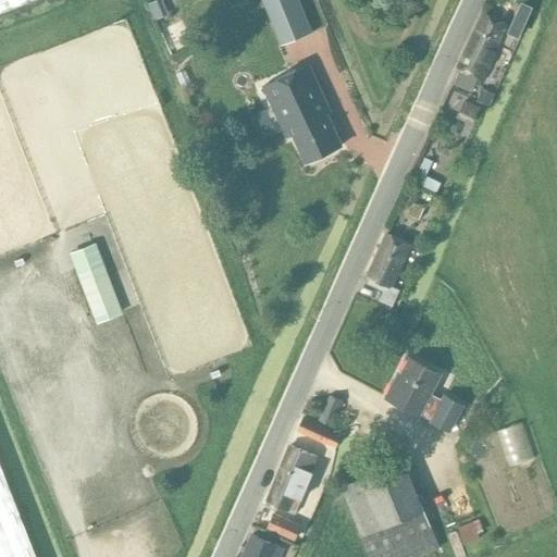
[(0,0),(0,13),(34,0),(0,0)]
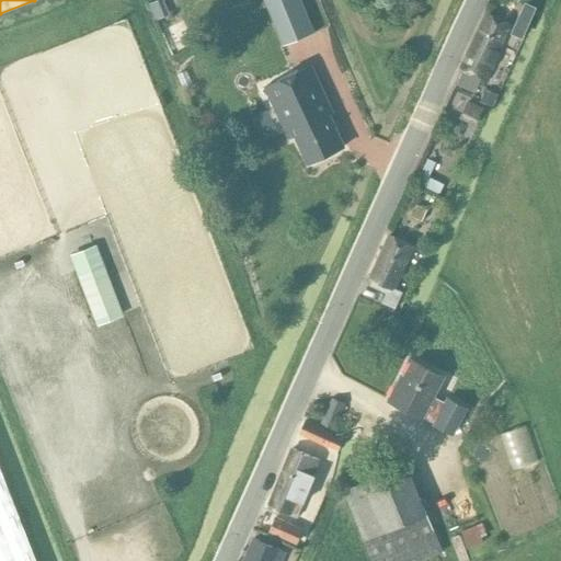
[(313,30),(302,2),(300,0),(264,0),(271,14),(282,43),(313,30)]
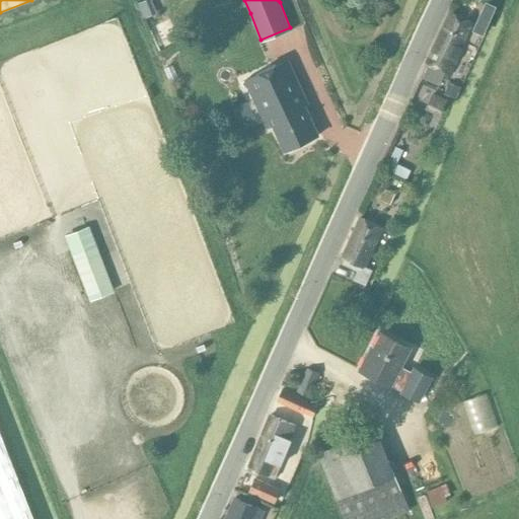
[(491,20),(498,6),(487,2),(480,16),(491,20)]
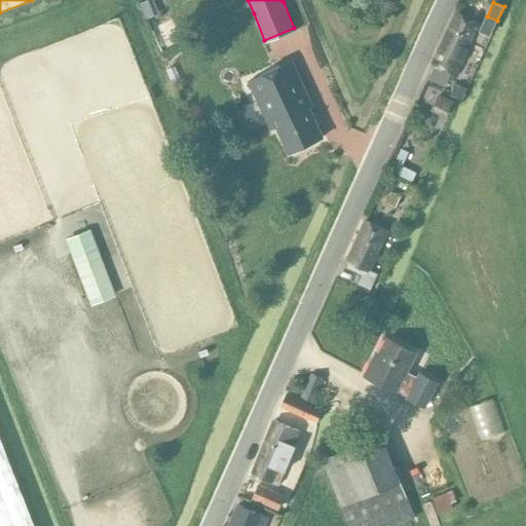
[(426,83),(444,91),(448,80),(452,82),(455,75),(479,24),(456,13),(433,65),(435,66),(426,83)]
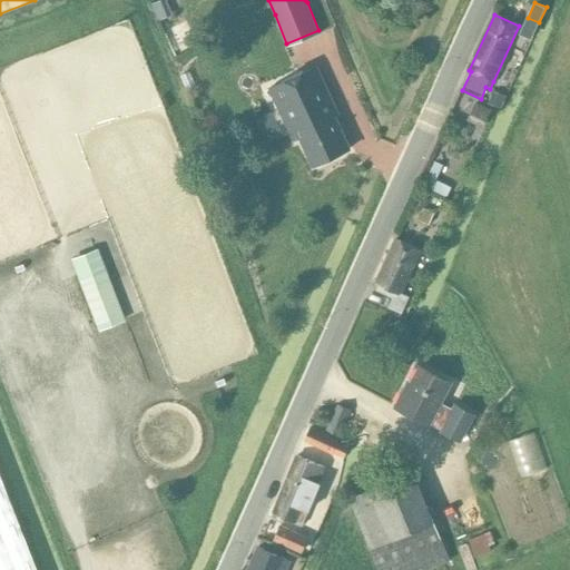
[(301,137),(313,165),(350,148),(335,116),(338,115),(316,68),(271,89),(294,140),(301,137)]
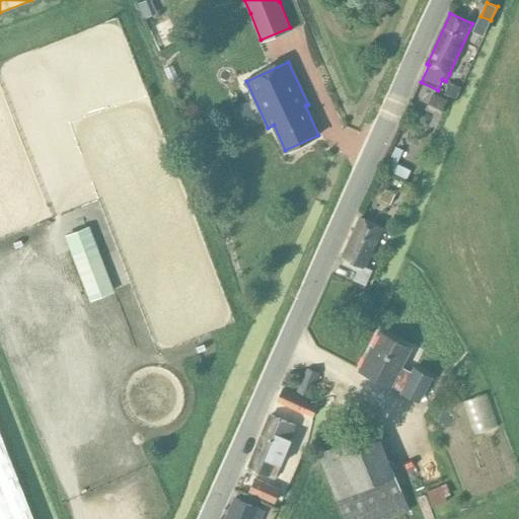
[(448,83),(444,94),(456,99),(460,88),(448,83)]
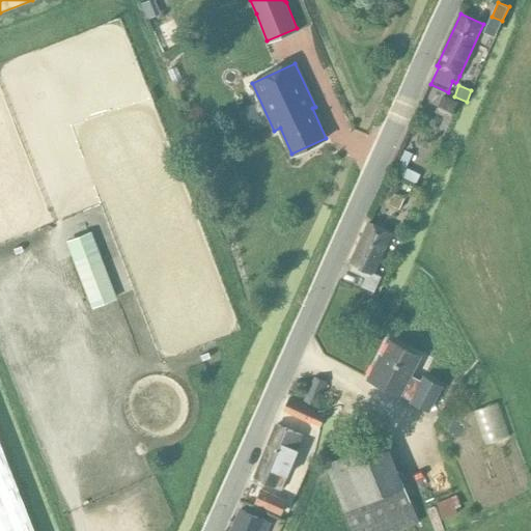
[(443,96),(440,103),(454,110),(457,103),(443,96)]
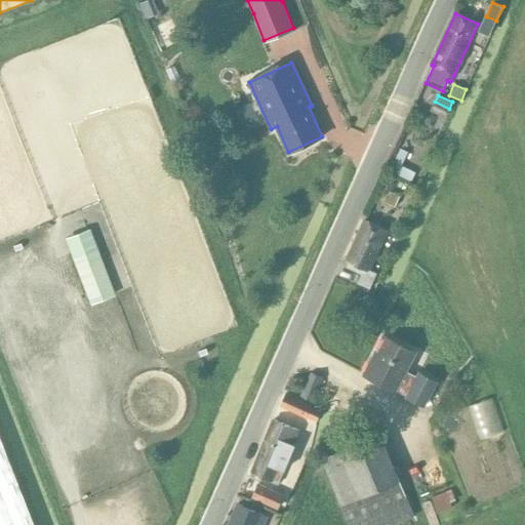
[(391,193),(386,203),(395,207),(400,197),(391,193)]
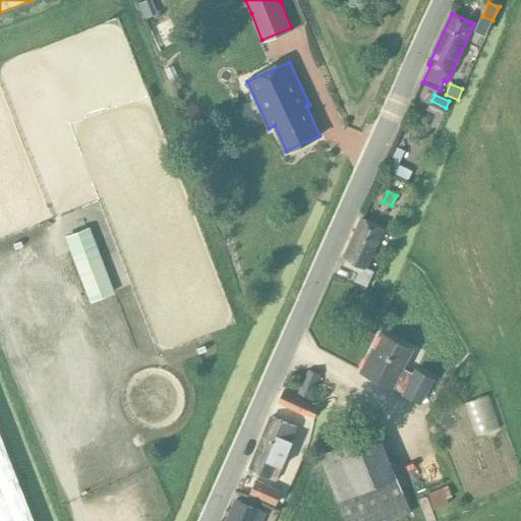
[(355,283),(366,288),(373,272),(366,269),(384,228),(362,219),(344,258),(354,264),(352,269),(360,273),(355,283)]
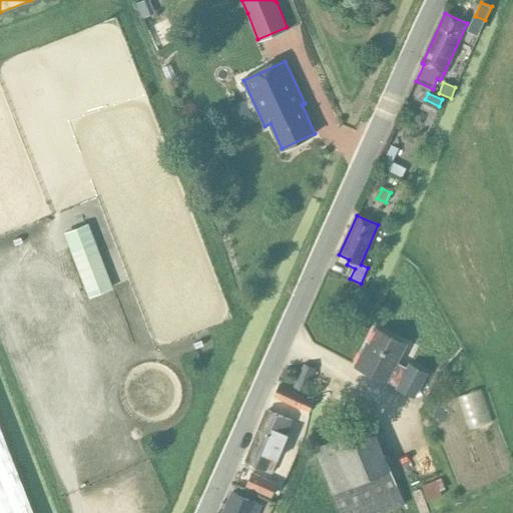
[(85,220),(62,229),(71,253),(69,254),(86,300),(111,290),(99,259),(85,220)]
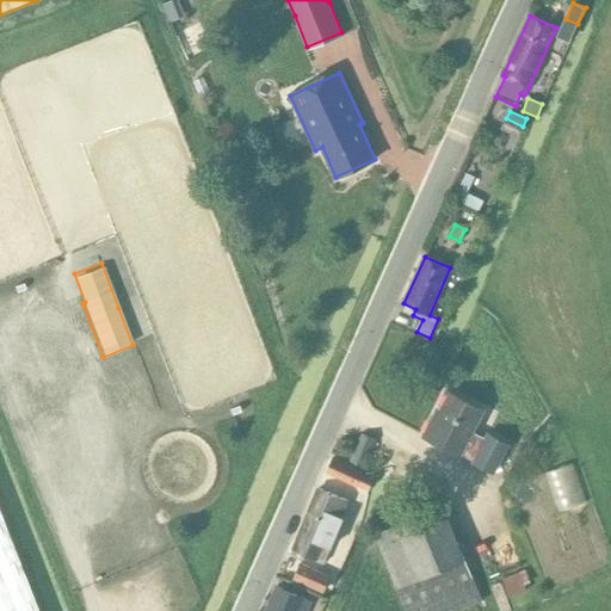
[(473,463),(495,475),(511,445),(488,433),(485,439),(471,433),(483,412),(449,394),(436,420),(432,418),(424,437),(461,456),(461,455),(474,462),(473,463)]
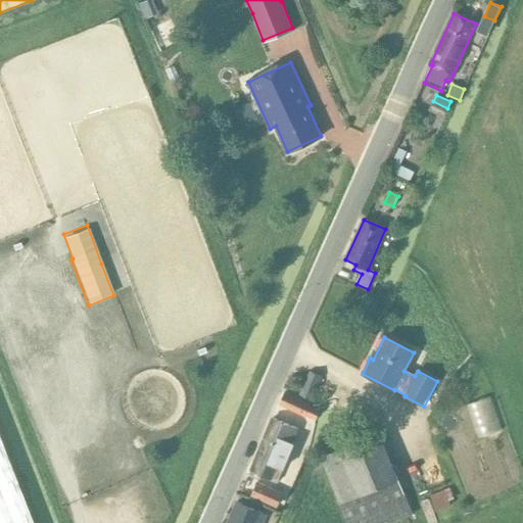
[(310,373),(299,396),(312,401),(322,378),(310,373)]
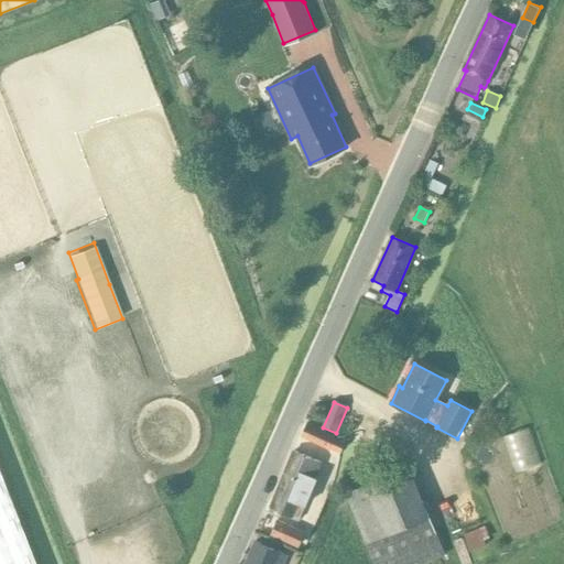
[(345,442),(306,424),(301,436),(338,455),(345,442)]
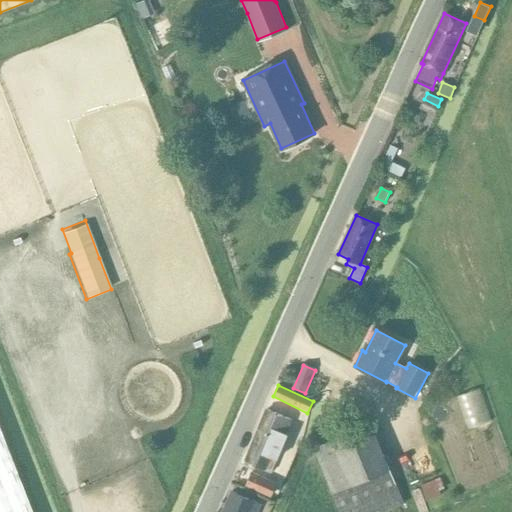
[(467,428),(492,420),(481,387),(456,395),(467,428)]
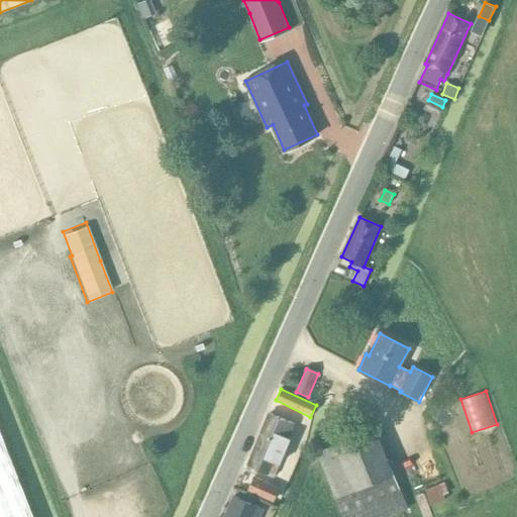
[(270,414),(248,467),(273,476),(294,424),(270,414)]
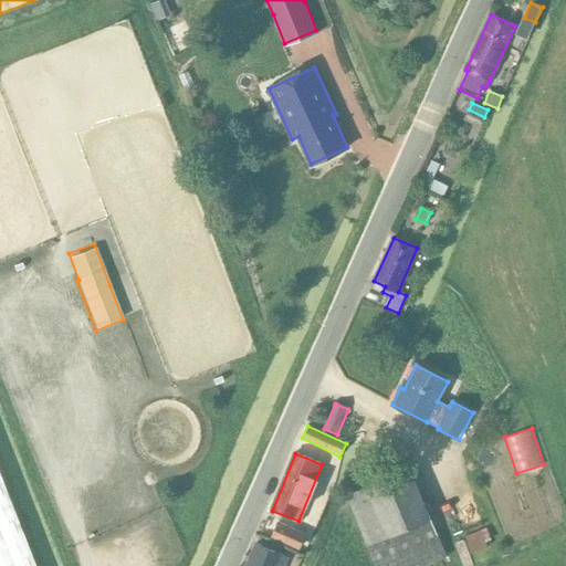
[(347,496),(375,565),(427,565),(446,558),(410,471),(347,496)]
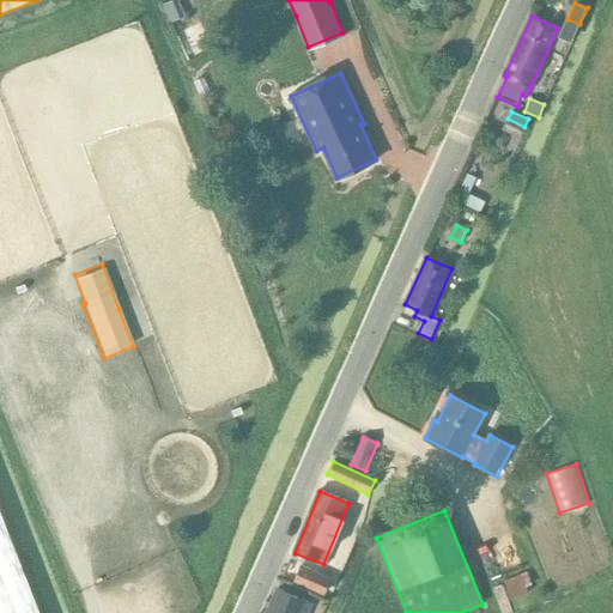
[(0,612),(37,612),(0,517),(0,612)]
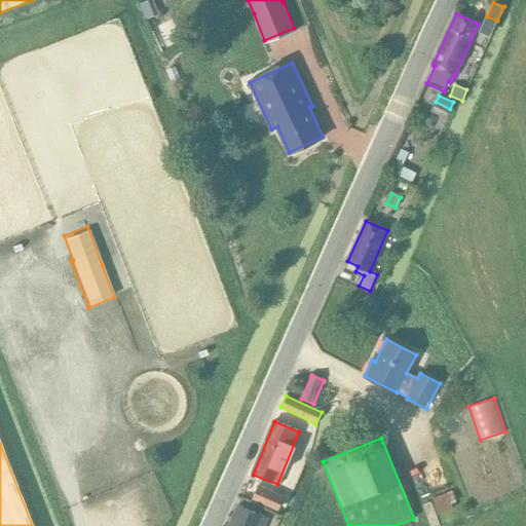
[(285,497),(259,486),(253,500),(278,511),(285,497)]
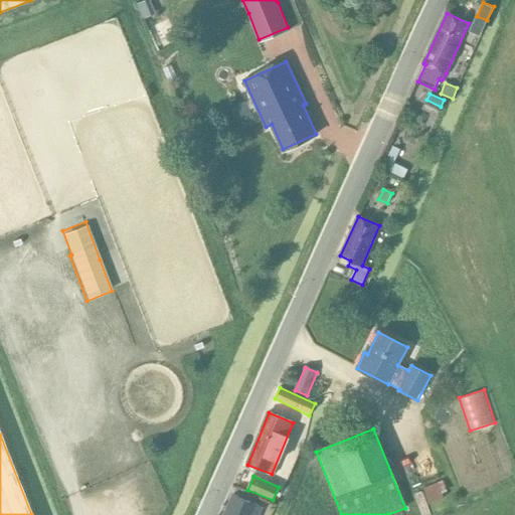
[(224,514),(258,514),(261,508),(233,496),(224,514)]
